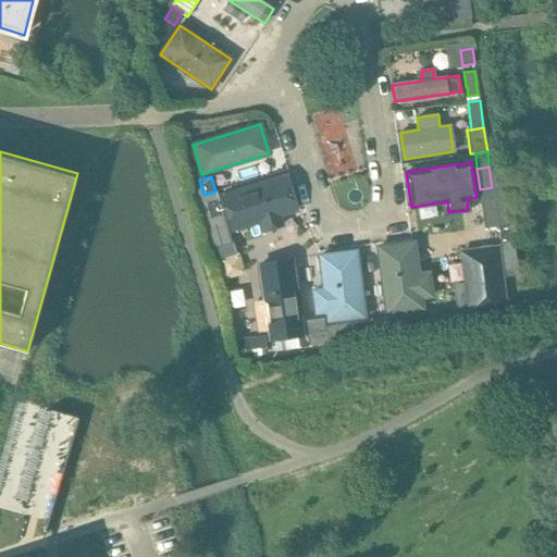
[(296,210),(285,176),(223,196),(233,230),(261,221),(264,231),(282,225),(282,224),(279,225),(276,217),(296,210)]
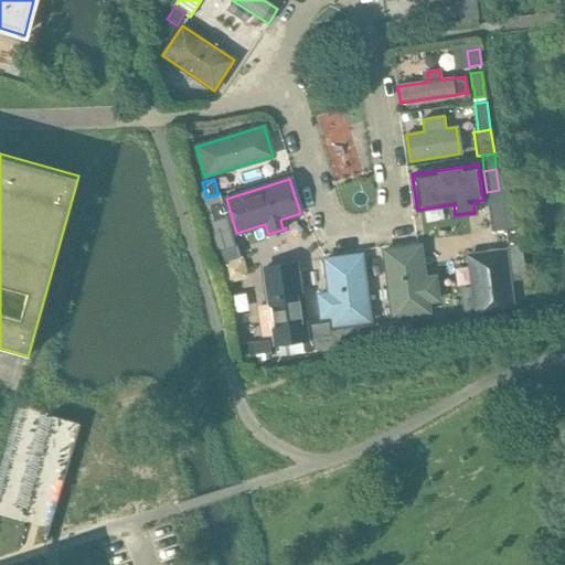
[(222,202),(219,194),(206,198),(209,205),(222,202)]
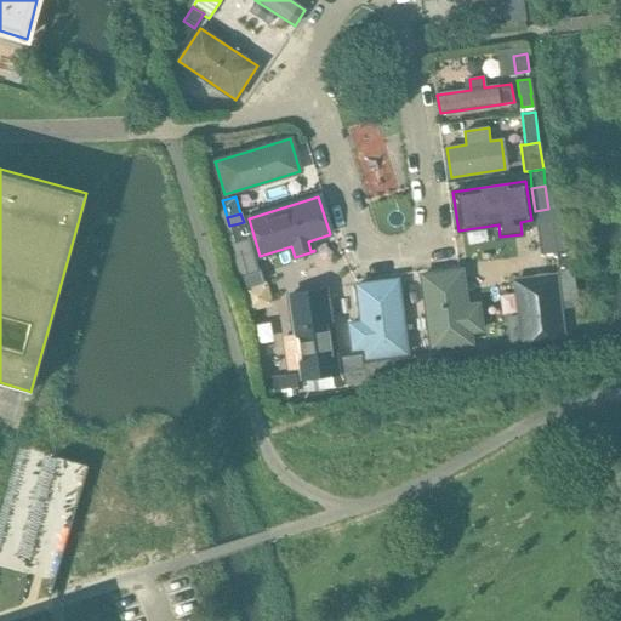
[(248,239),(244,222),(229,226),(239,256),(252,251),(248,239)]
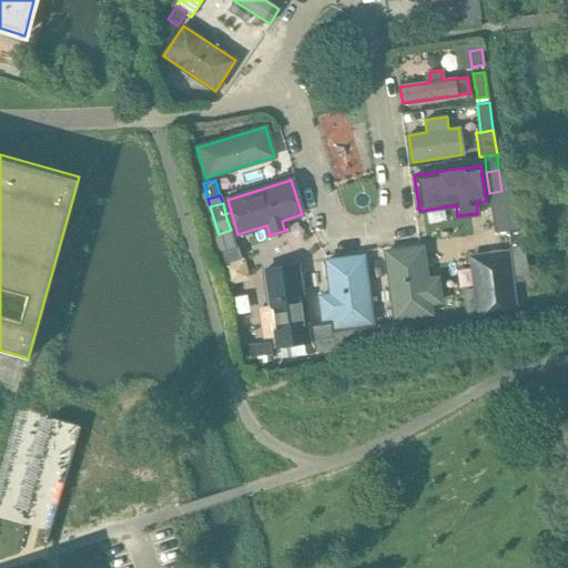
[(510,247),(523,245),(520,230),(508,232),(510,247)]
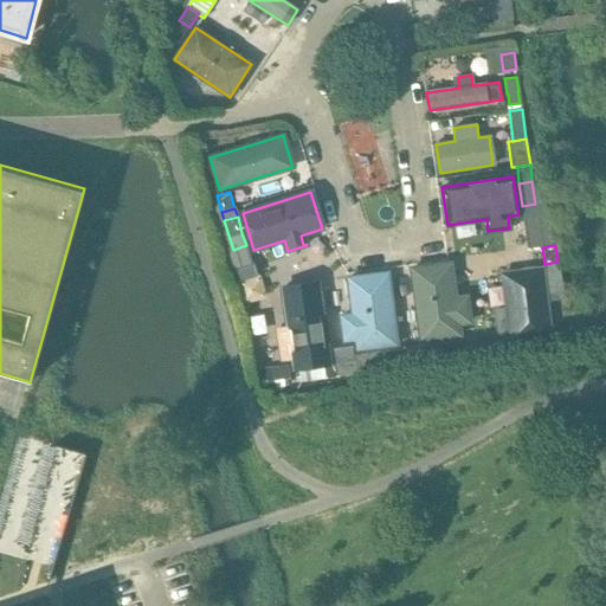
[(558,262),(545,264),(550,300),(563,297),(558,262)]
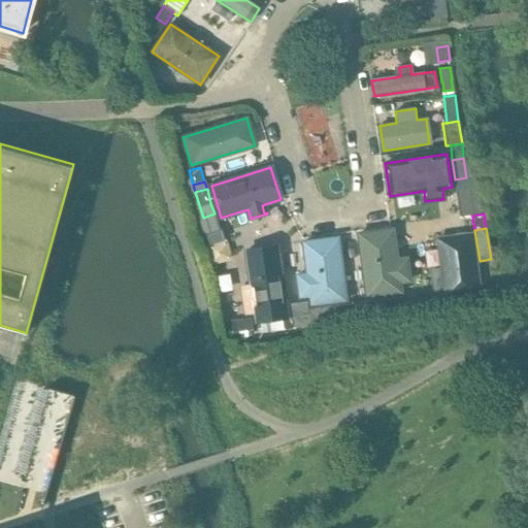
[(406,262),(397,263),(396,263),(392,230),(359,234),(367,296),(400,292),(399,282),(408,281),(406,262)]
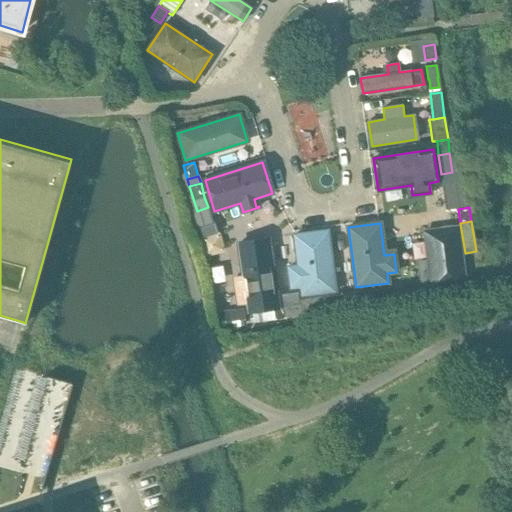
[(223,245),(218,225),(203,229),(198,231),(204,250),(208,249),(223,245)]
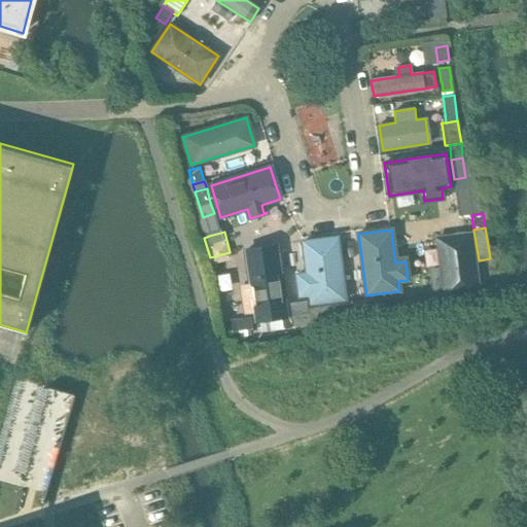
[(436,239),(441,272),(431,274),(431,271),(430,271),(433,291),(444,290),(445,296),(478,291),(470,234),(436,239)]
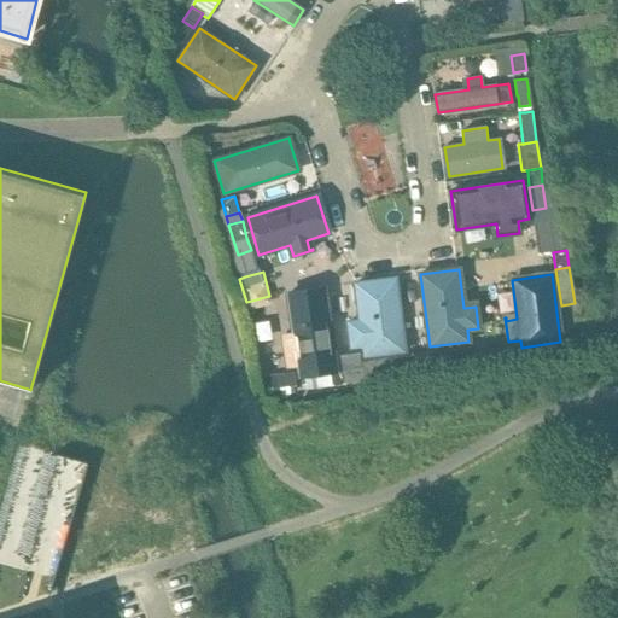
[(361,325),(360,325),(349,326),(351,348),(363,347),(365,356),(404,351),(395,279),(355,284),(361,325)]
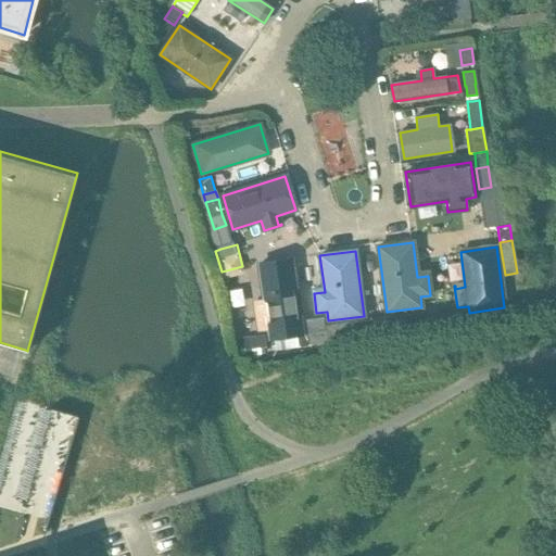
[(297,335),(302,333),(291,260),(260,264),(266,306),(256,308),(258,324),(263,324),(264,329),(269,328),(270,338),(275,338),(276,345),(298,342),(297,335)]
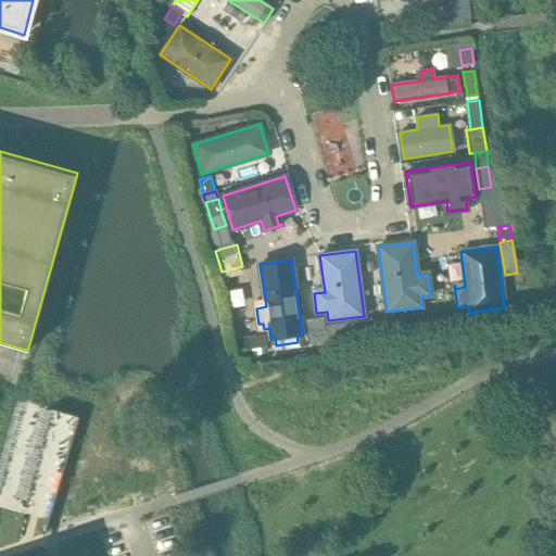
[(395,316),(397,330),(427,326),(427,324),(425,312),(395,316)]
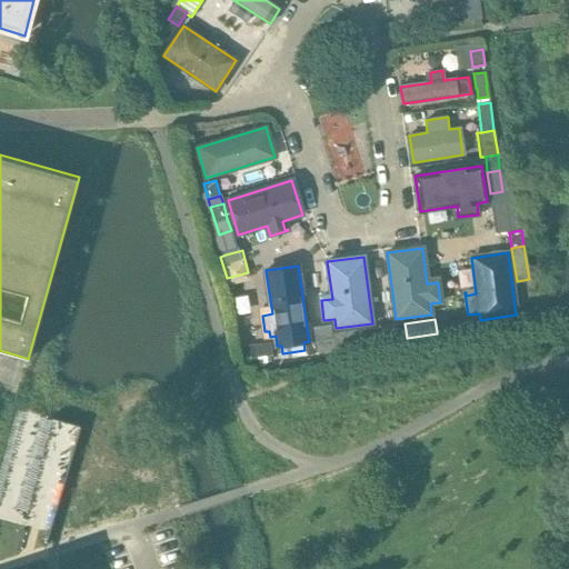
[(407,338),(405,323),(389,326),(391,338),(405,337),(406,338),(407,338)]
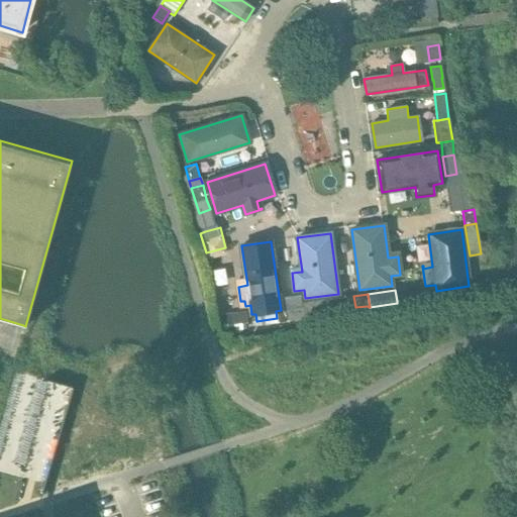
[(331,299),(333,310),(347,309),(345,297),(331,299)]
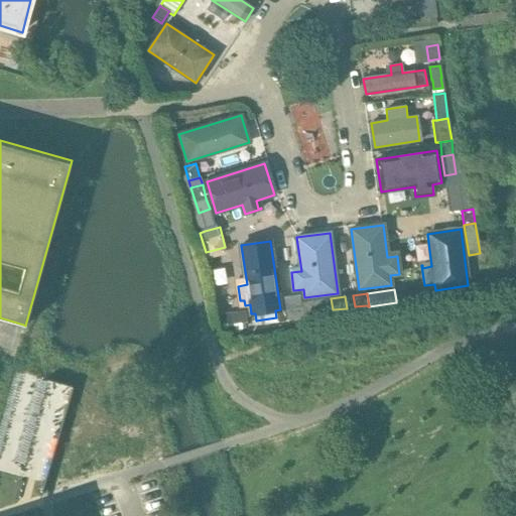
[(333,309),(331,298),(283,305),(285,315),(286,320),(333,314),(333,309)]
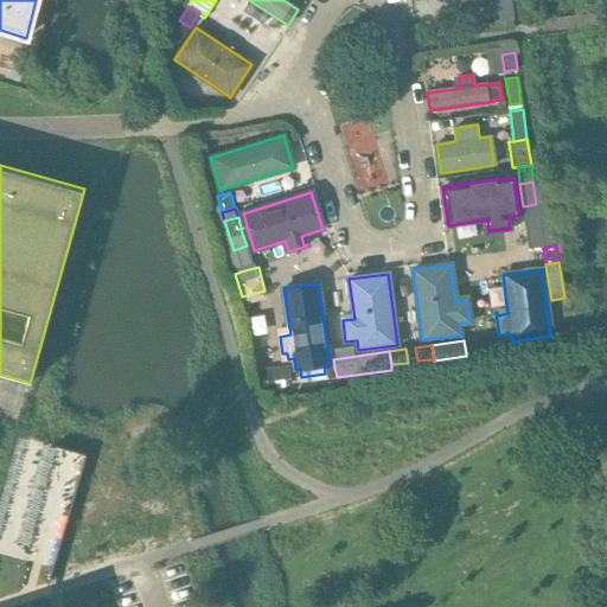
[(291,378),(289,365),(257,370),(255,370),(257,393),(280,389),(279,381),(291,378)]
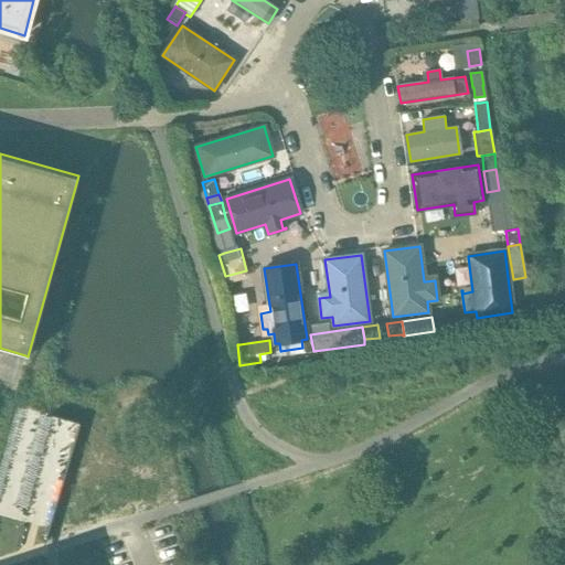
[(59,433),(71,436),(74,423),(62,420),(59,433)]
